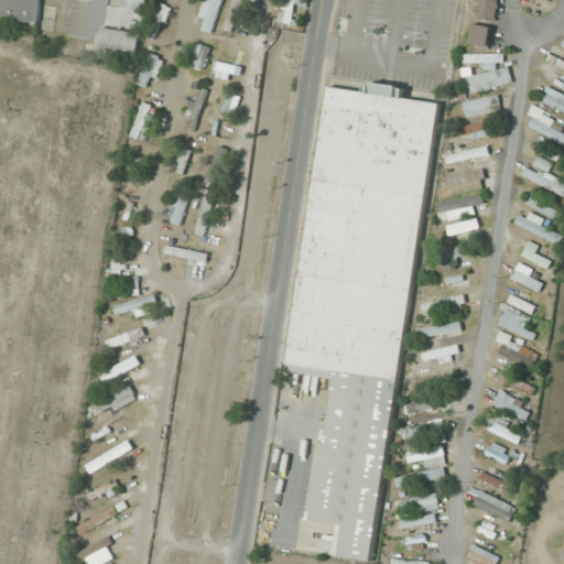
[(0,0),(0,20),(41,24),(42,0),(0,0)]
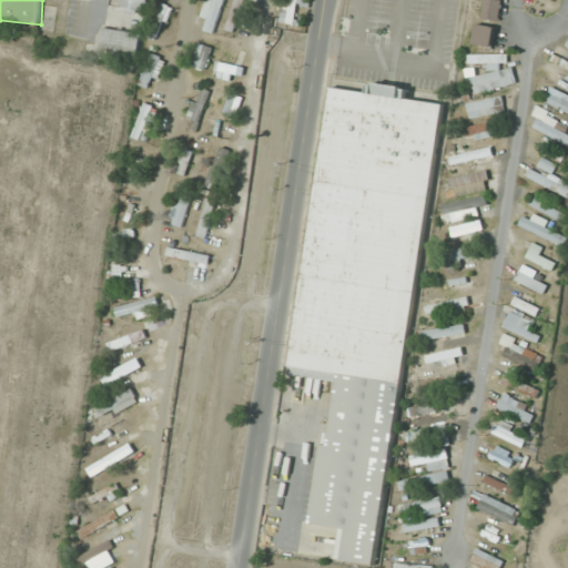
[(121,0),(121,9),(148,13),(149,0),(121,0)]
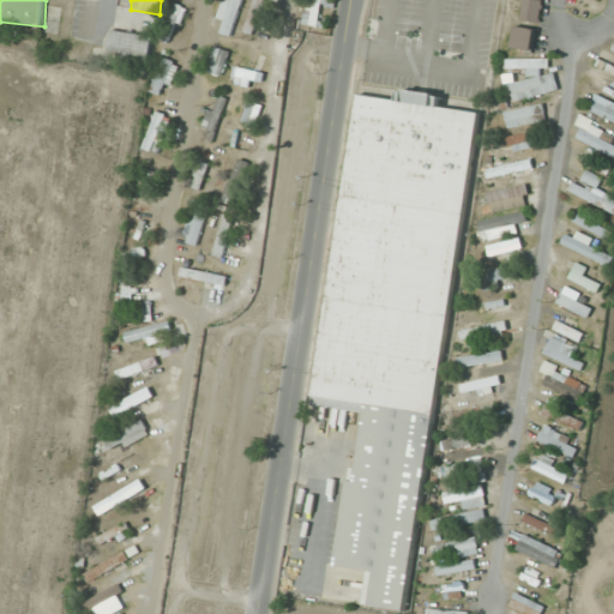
[(222,0),(217,19),(226,23),(222,34),(233,37),(244,0),(222,0)]
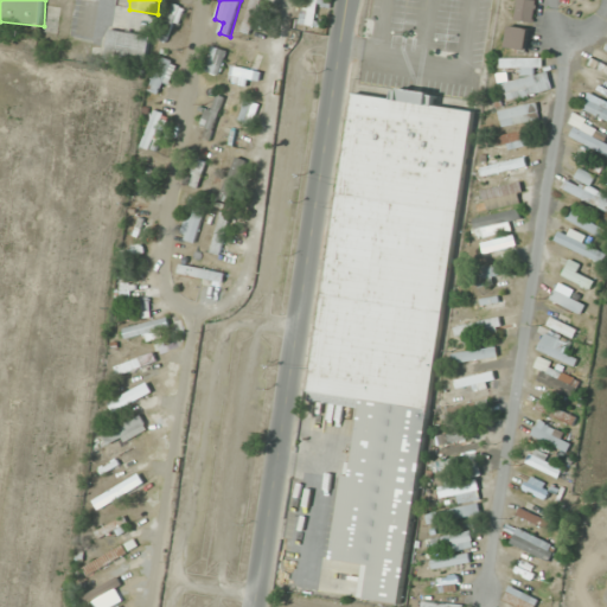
[(262,0),(251,0),(242,31),(251,34),(262,0)]
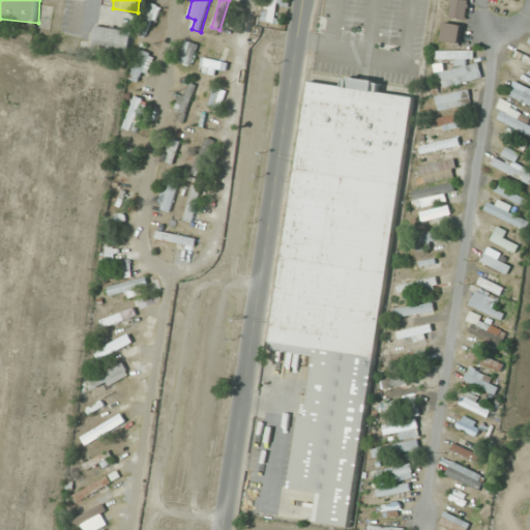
[(288,0),(259,0),(259,19),(277,19),(277,6),(288,6),(288,0)]
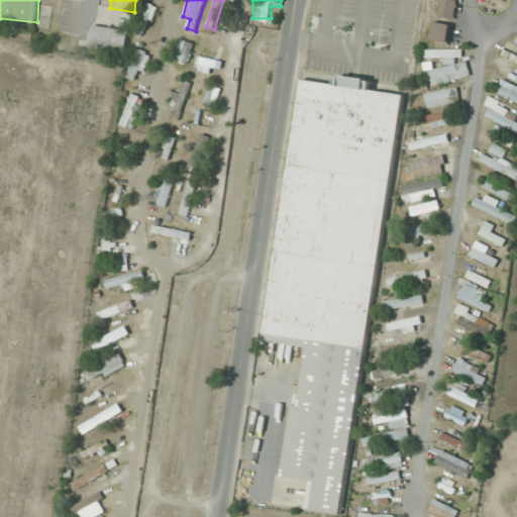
[(453,19),(455,0),(440,0),(439,17),(453,19)]
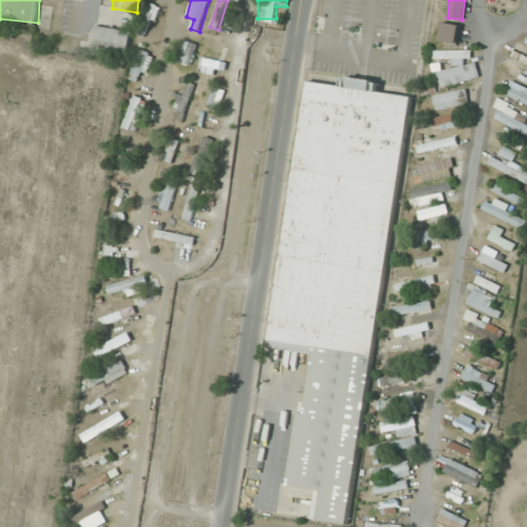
[(137,33),(147,37),(160,6),(149,2),(137,33)]
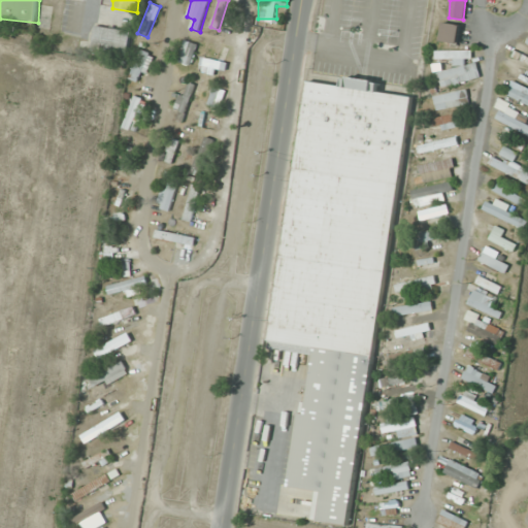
[(440,41),(458,43),(461,24),(443,22),(440,41)]
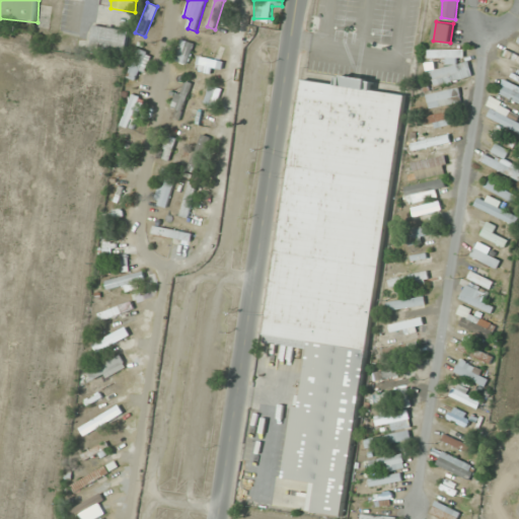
[(127,54),(130,30),(95,24),(92,48),(127,54)]
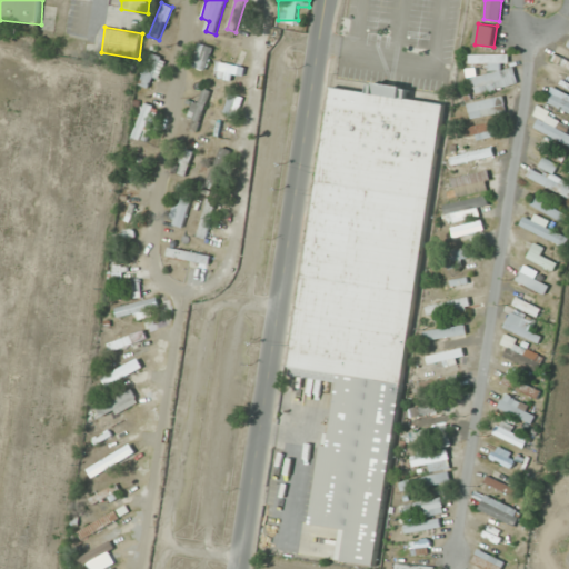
[(207,71),(215,47),(199,42),(191,67),(207,71)]
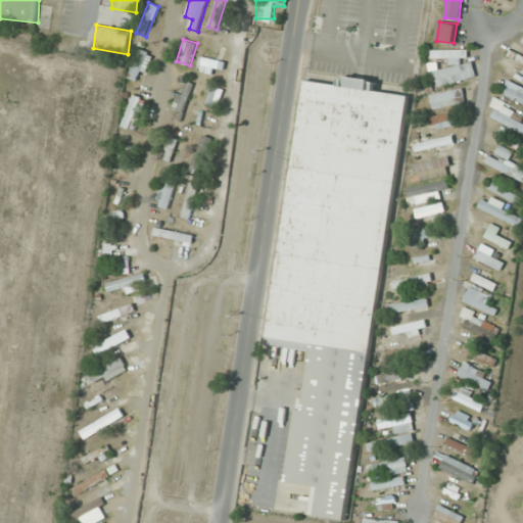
[(222,43),(212,41),(200,85),(208,88),(222,43)]
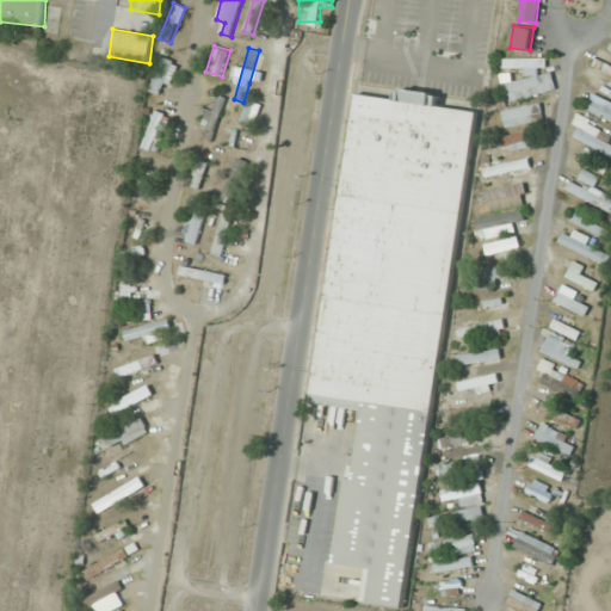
[(164,80),(174,82),(180,57),(159,53),(150,86),(162,88),(164,80)]
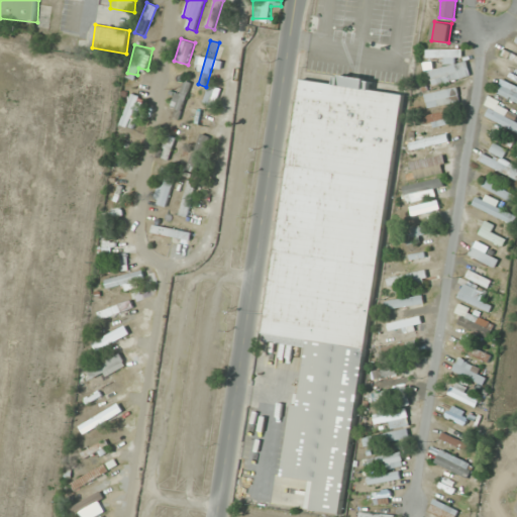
[(424,71),(427,87),(472,78),(468,60),(463,61),(460,45),(427,53),(428,60),(443,57),(445,67),(424,71)]
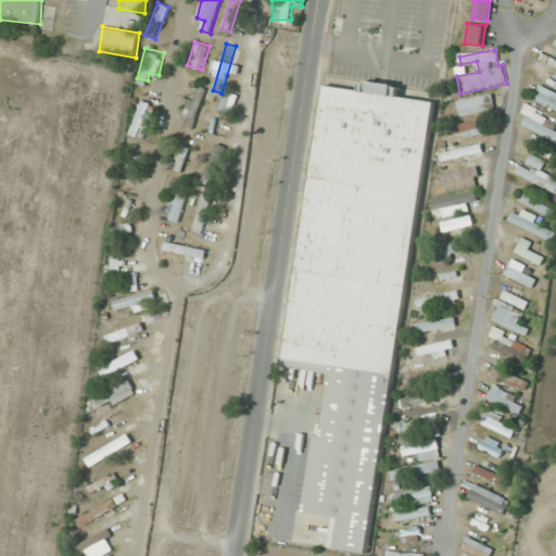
[(536,77),(555,88),(555,75),(543,67),(536,77)]
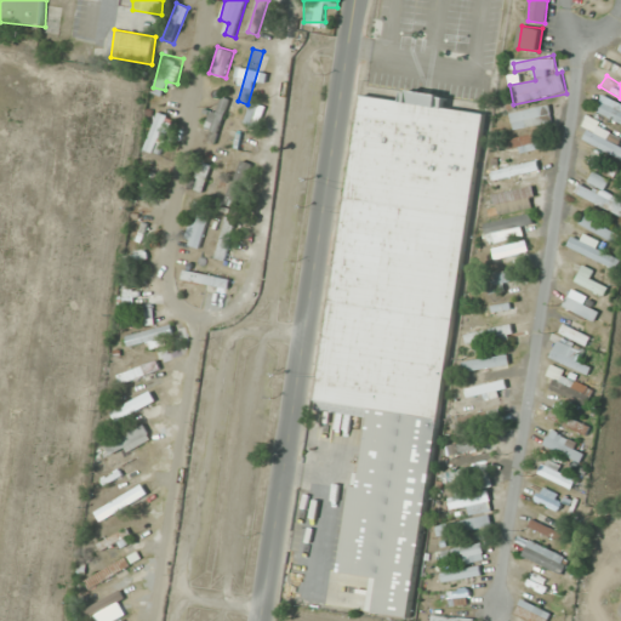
[(484,113),(468,217),(343,198),(360,93),(484,113)]
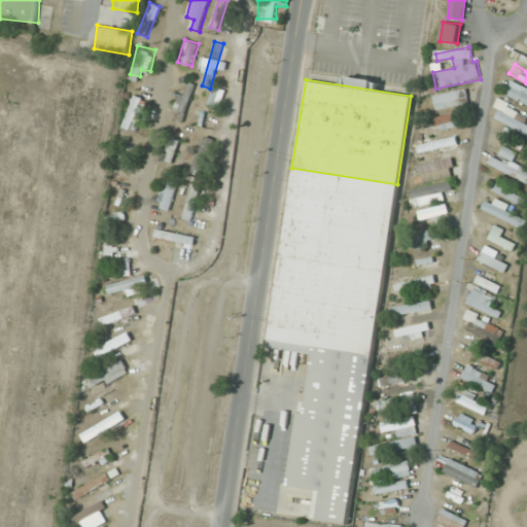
[(175,109),(185,113),(196,85),(185,81),(175,109)]
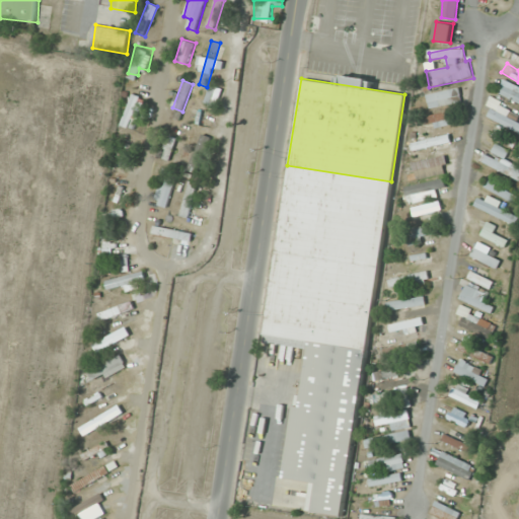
[(518,92),(502,84),(498,93),(518,102),(518,92)]
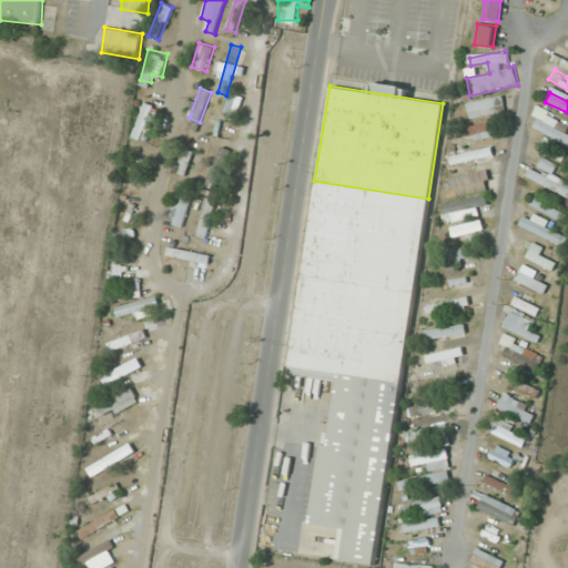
[(505,112),(501,97),(467,103),(470,119),(505,112)]
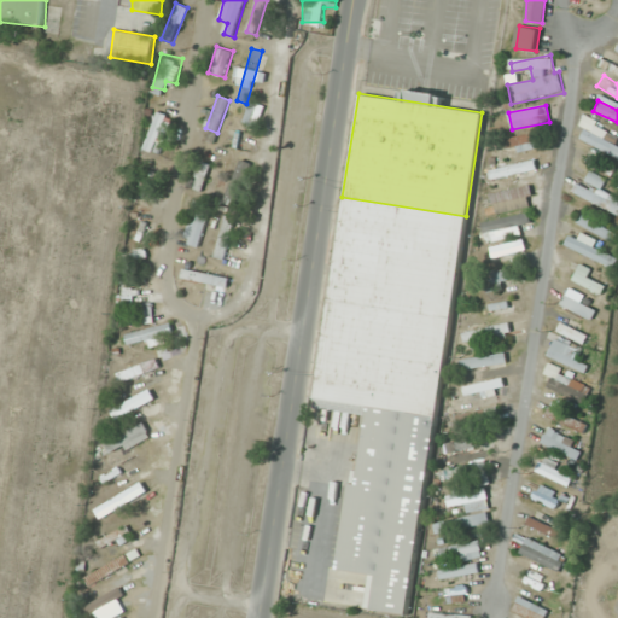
[(144,150),(157,155),(172,116),(159,111),(144,150)]
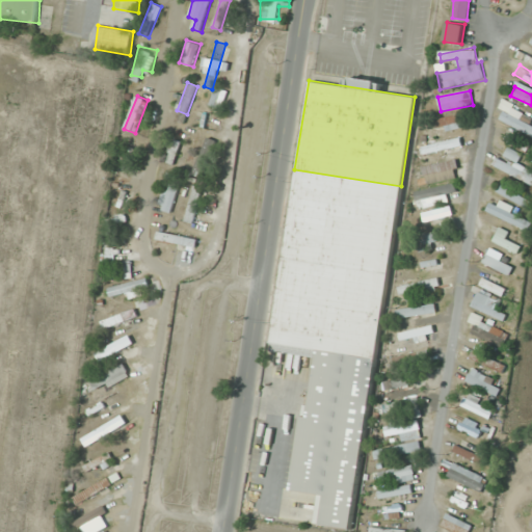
[(500,107),(504,109),(499,118),(531,136),(531,125),(531,122),(531,116),(504,101),(500,107)]
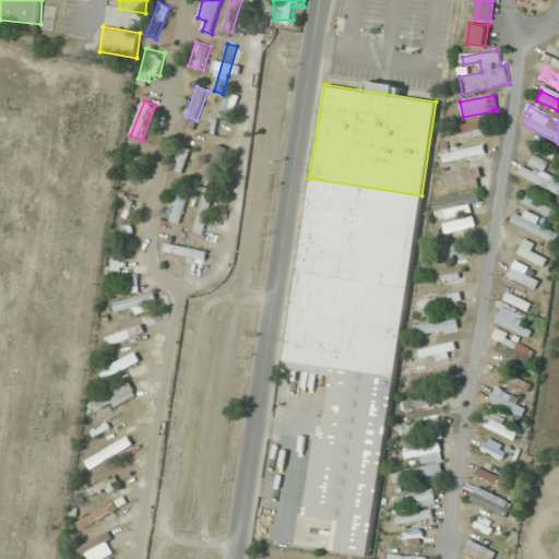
[(491,133),(488,119),(460,125),(463,139),(491,133)]
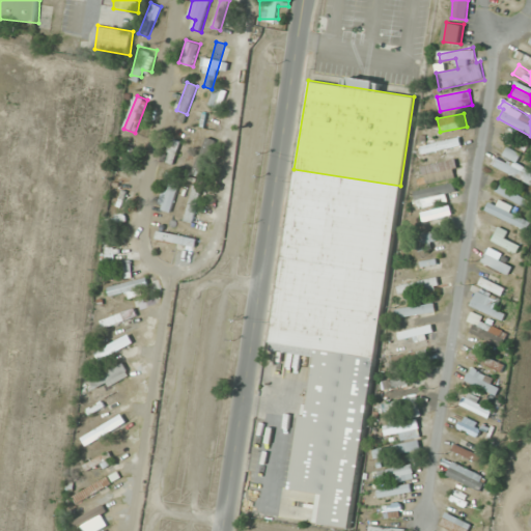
[(504,151),(516,162),(529,147),(510,132),(503,140),(508,145),(504,151)]
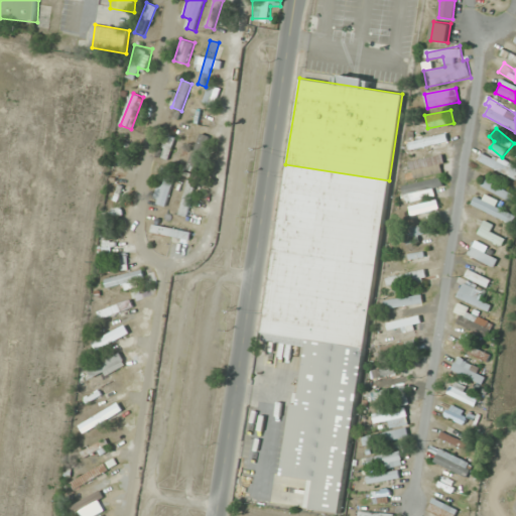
[(410,141),(411,148),(448,141),(447,134),(410,141)]
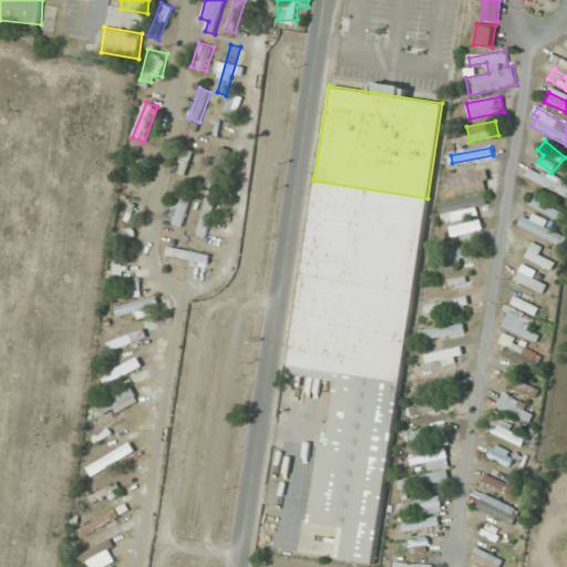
[(227,154),(218,152),(208,184),(217,186),(227,154)]
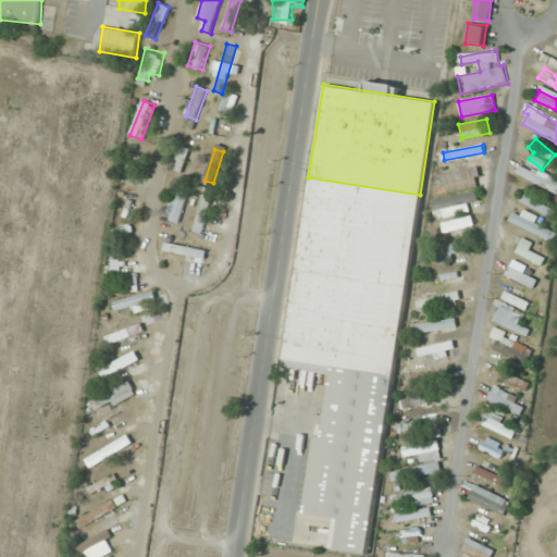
[(556,184),(521,164),(516,172),(556,195),(556,184)]
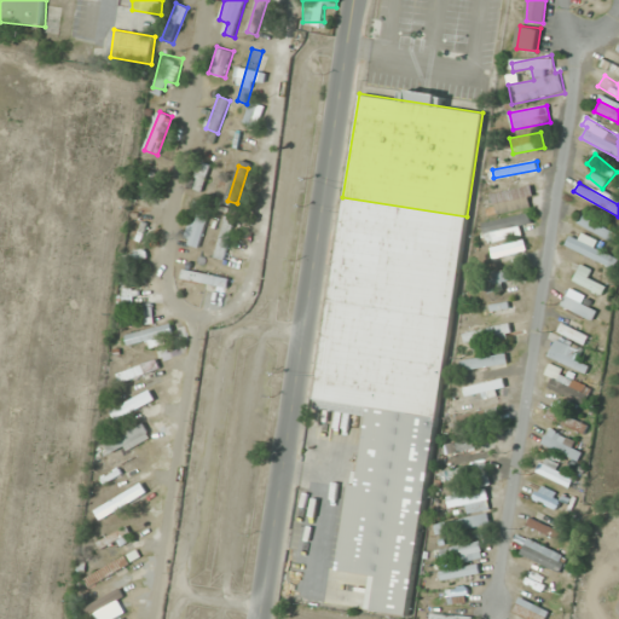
[(497,212),(536,204),(532,186),(493,194),(497,212)]
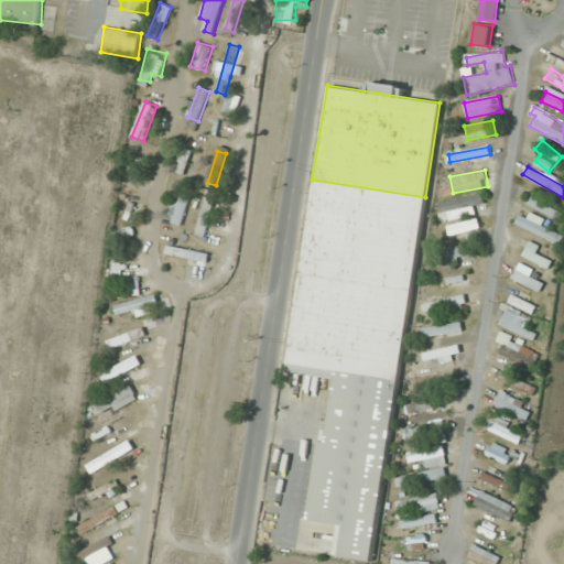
[(312,180),(425,197),(397,381),(336,371),(283,364),(312,180)]
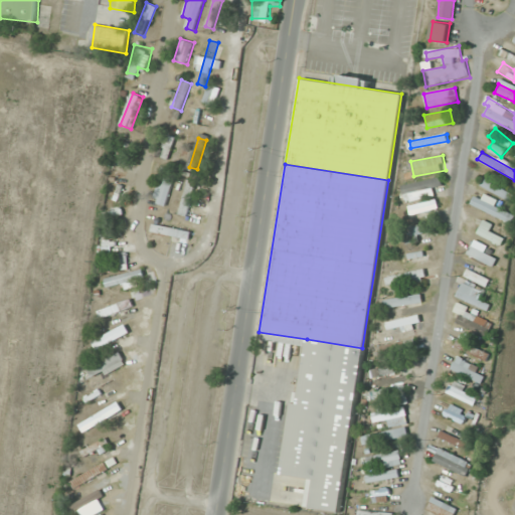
[(167,206),(176,174),(165,171),(156,202),(167,206)]
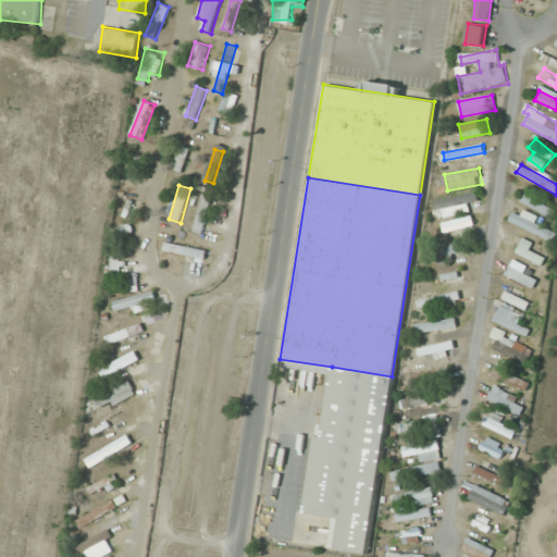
[(521,200),(552,220),(556,211),(527,193),(521,200)]
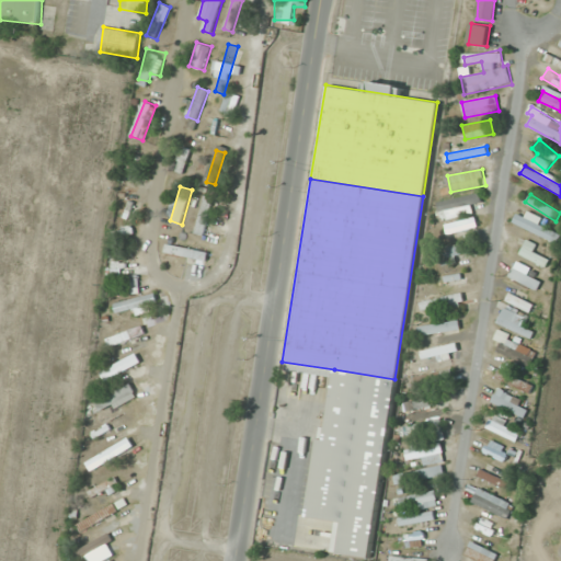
[(441,219),(474,215),(472,203),(482,202),(481,195),(438,199),(441,219)]
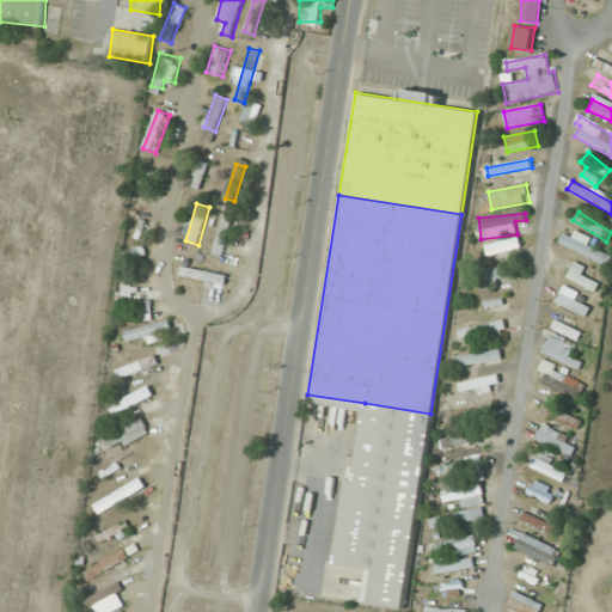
[(222,258),(237,218),(226,214),(213,256),(222,258)]
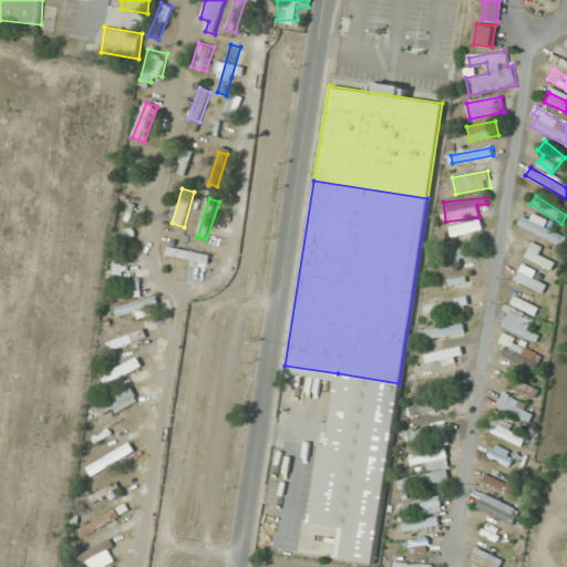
[(566,236),(546,227),(548,222),(525,212),(519,226),(564,247),(566,238),(566,236)]
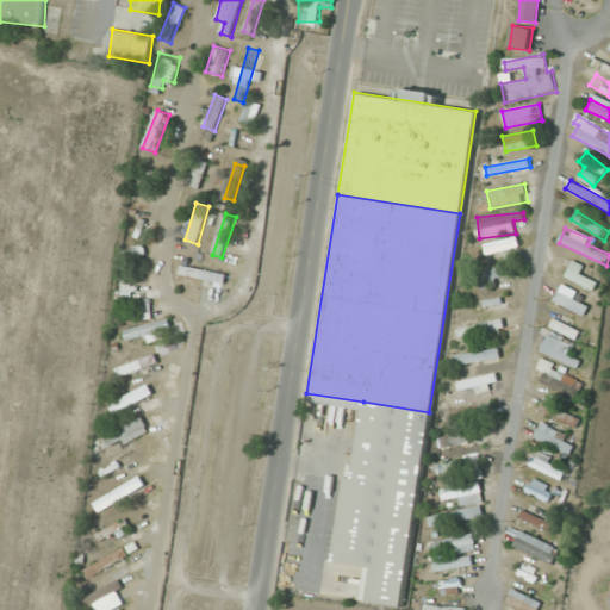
[(492,243),(495,253),(520,247),(517,237),(492,243)]
